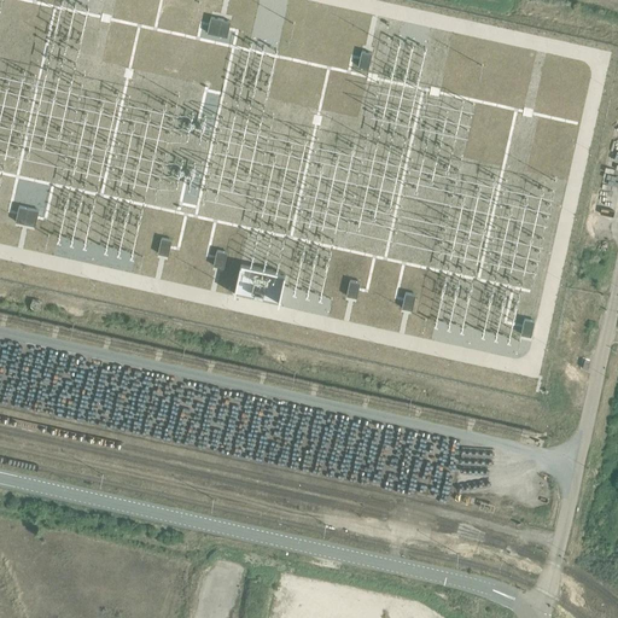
[(211,17),(208,33),(217,35),(221,19),(211,17)]
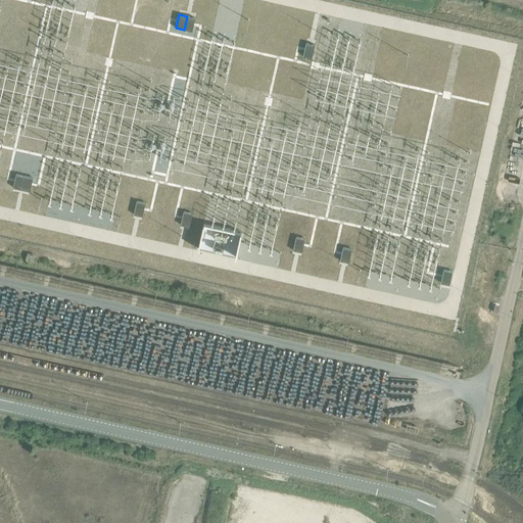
[(187,16),(184,30),(192,31),(195,18),(187,16)]
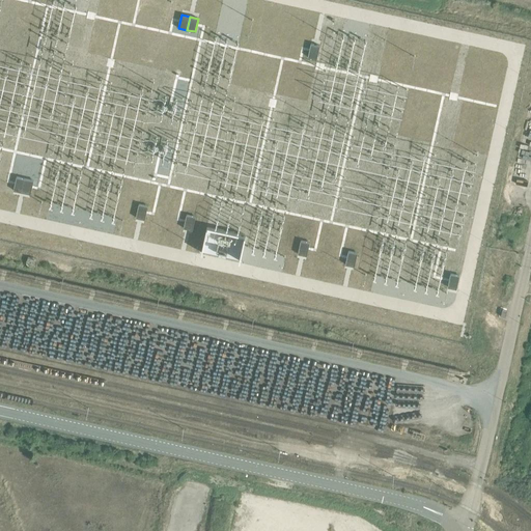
[(311,44),(308,57),(316,59),(319,46),(311,44)]
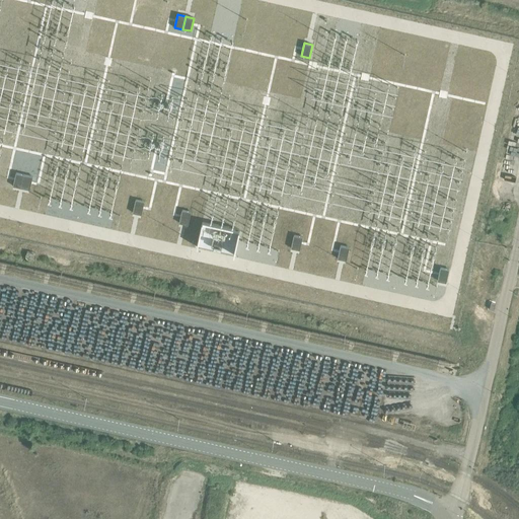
[(16,173),(13,186),(21,188),(24,174),(16,173)]
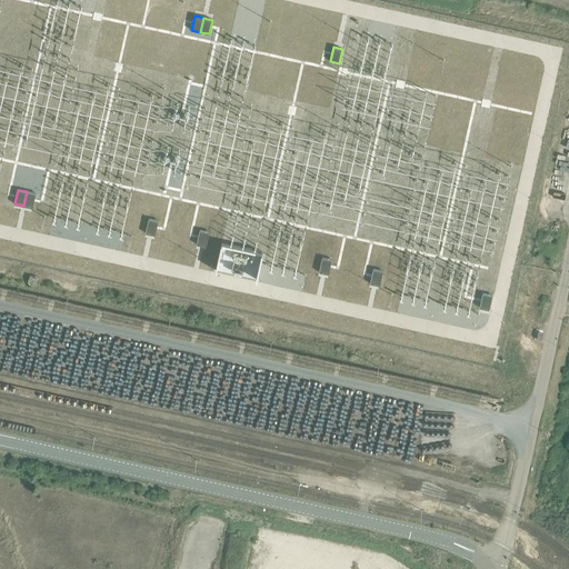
[(27,191),(23,206),(32,208),(36,193),(27,191)]
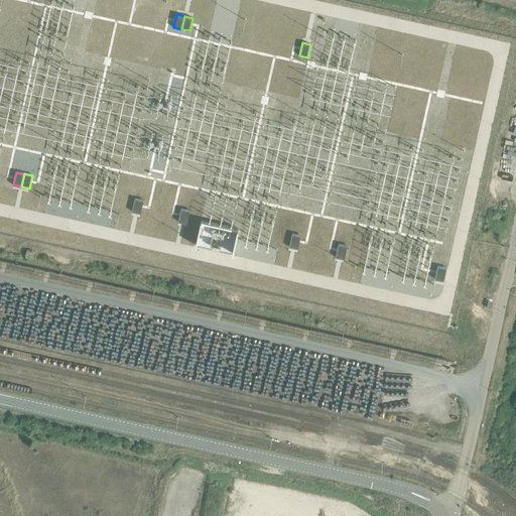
[(135,199),(132,212),(140,213),(143,201),(135,199)]
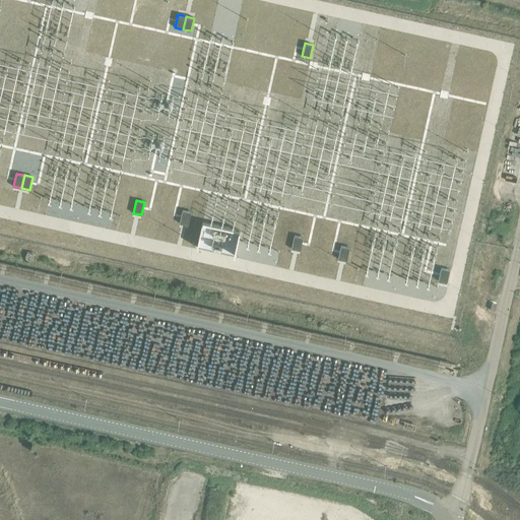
[(180,222),(180,223),(188,225),(191,212),(183,210),(180,222)]
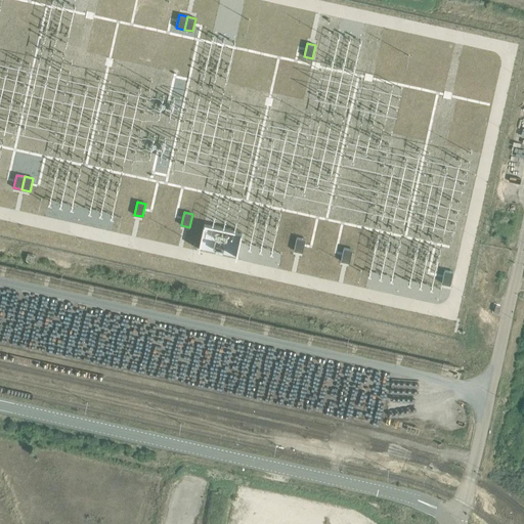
[(204,223),(199,249),(237,256),(243,231),(204,223)]
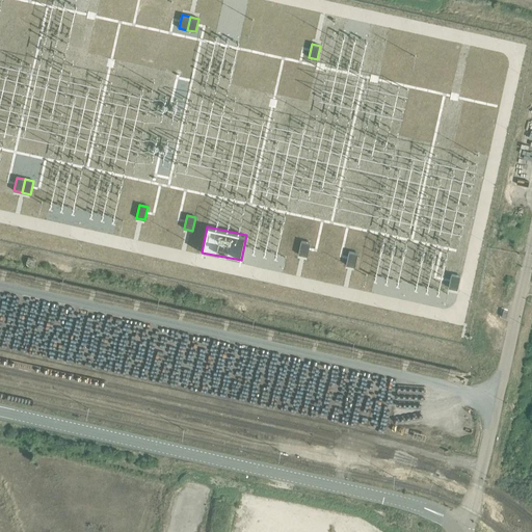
[(301,241),(298,254),(307,256),(310,243),(301,241)]
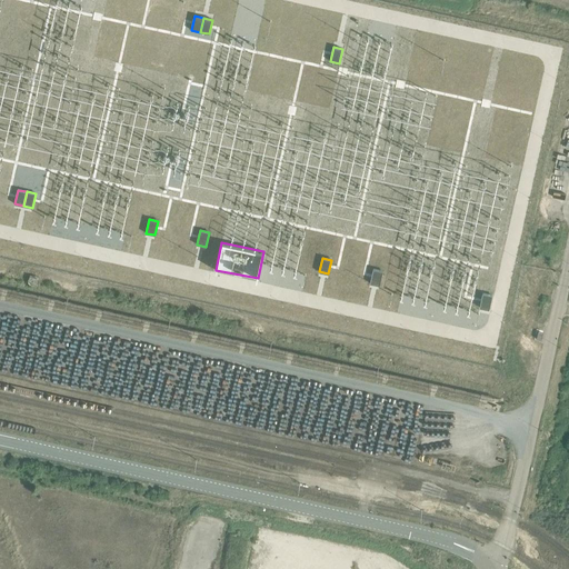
[(370,282),(370,283),(379,285),(382,271),(373,269),(370,282)]
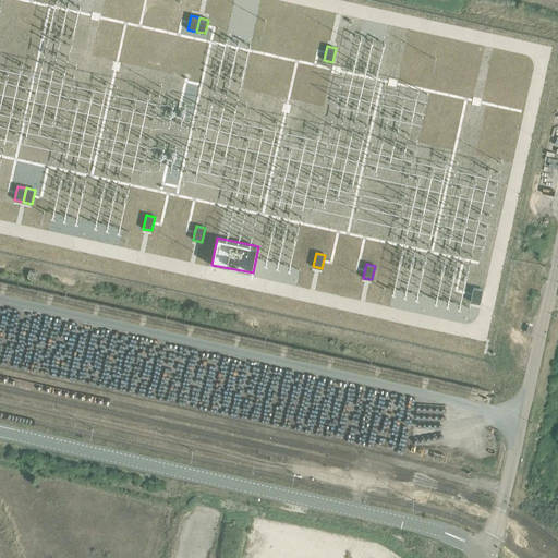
[(473,288),(470,302),(471,302),(480,303),(483,290),(473,288)]
